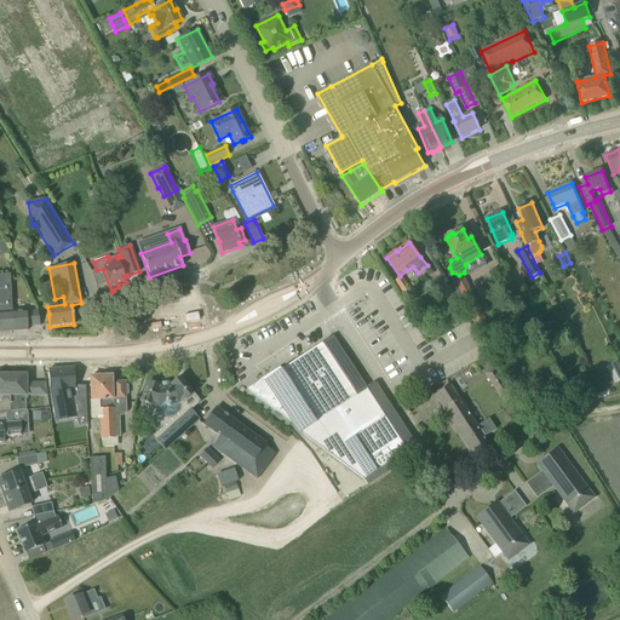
[(0,332),(28,331),(27,327),(40,326),(38,310),(12,313),(10,275),(0,275),(0,332)]
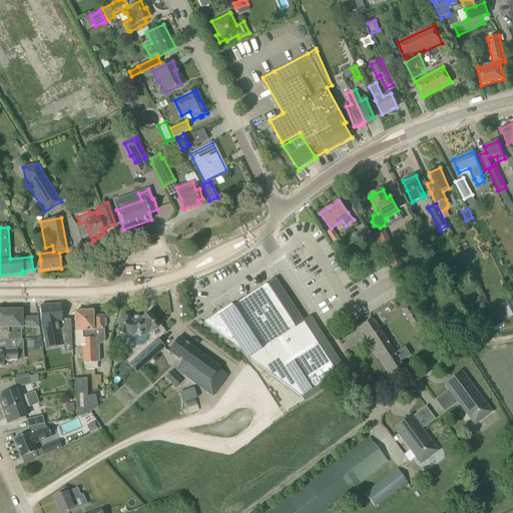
[(327,232),(336,244),(341,240),(333,228),(327,232)]
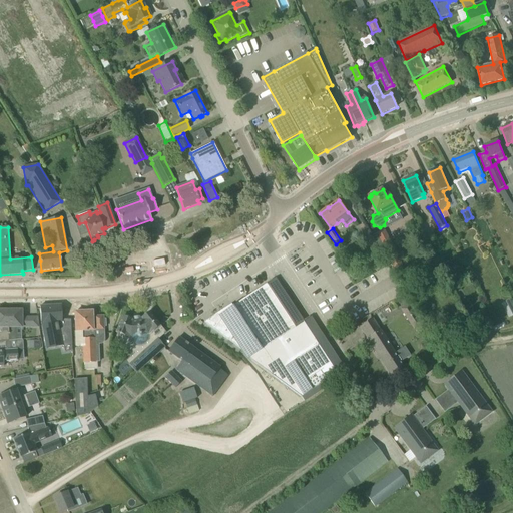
[(390,264),(389,264),(393,270),(403,265),(390,240),(391,240),(385,229),(375,234),(380,245),(382,244),(390,260),(388,260),(390,264)]
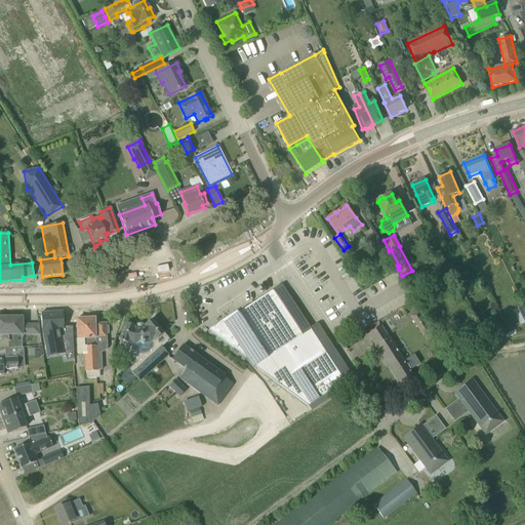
[(373,245),(382,263),(390,258),(380,241),(373,245)]
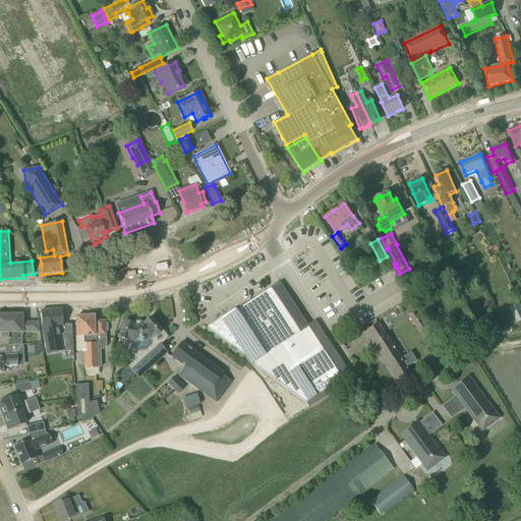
[(244,355),(250,364),(253,363),(254,366),(305,403),(349,374),(315,323),(307,327),(279,283),(222,320),(223,321),(210,329),(209,329),(244,355)]
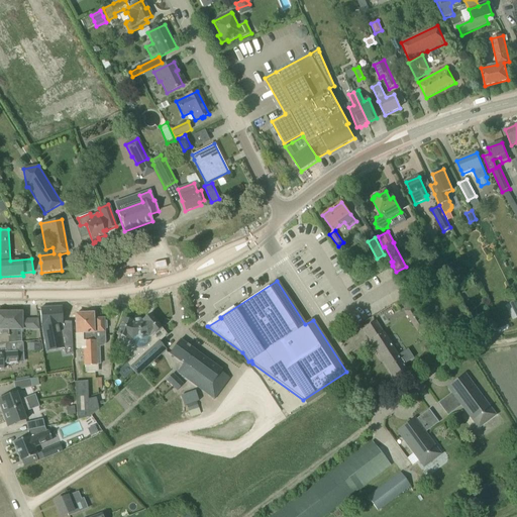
[(404,311),(418,333),(426,327),(412,306),(404,311)]
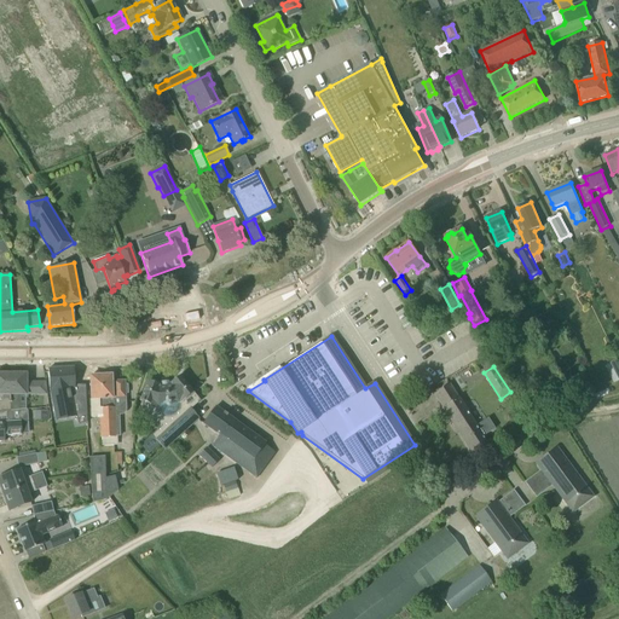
[(74,368),(48,369),(50,391),(55,412),(56,421),(76,417),(77,424),(87,422),(86,388),(75,391),(74,374),(74,368)]
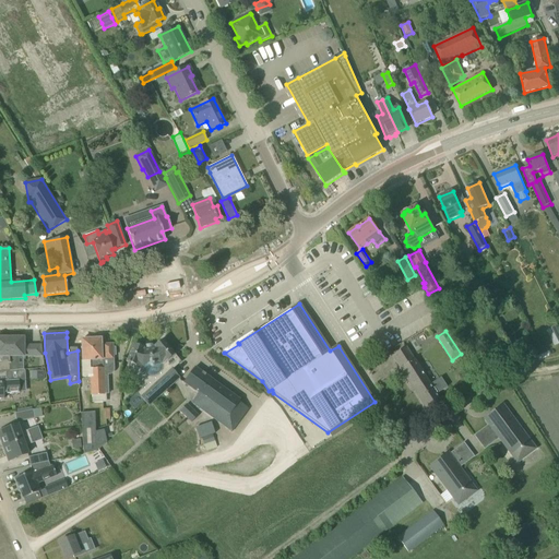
[(0,372),(1,372),(6,372),(9,371),(9,339),(0,339),(0,372)]
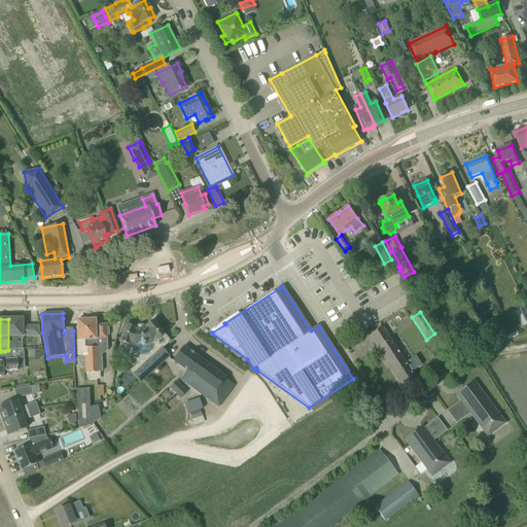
[(22,319),(8,319),(8,350),(20,349),(20,345),(16,346),(16,343),(15,343),(15,338),(40,337),(38,325),(22,326),(22,319)]
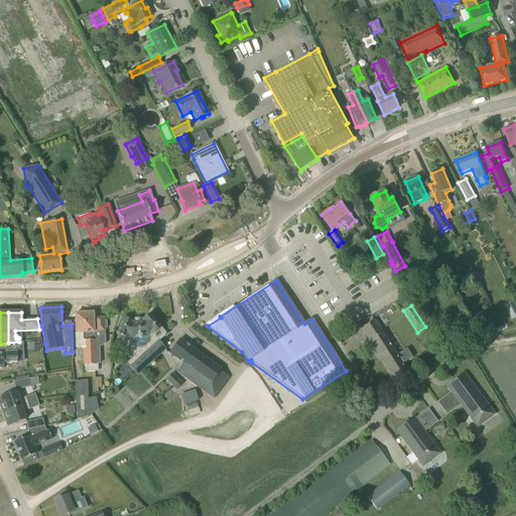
[(75,334),(76,349),(83,349),(84,366),(85,365),(85,372),(98,372),(98,364),(100,364),(99,347),(101,347),(103,346),(104,345),(105,344),(105,342),(105,329),(106,329),(106,320),(104,320),(104,317),(93,318),(93,313),(75,313),(76,334),(75,334)]
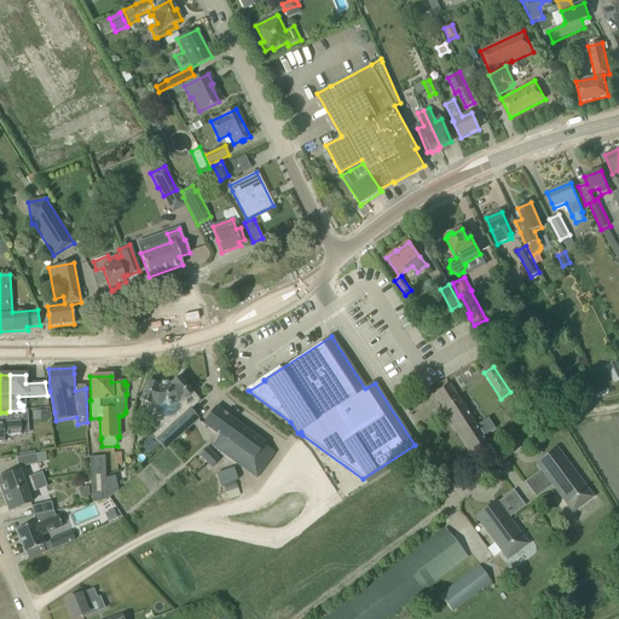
[(161,427),(151,435),(163,450),(198,418),(190,409),(200,401),(180,377),(171,385),(158,387),(148,383),(140,403),(145,405),(145,406),(146,409),(146,410),(146,412),(148,414),(148,415),(149,417),(150,418),(151,420),(152,421),(154,422),(155,423),(156,424),(157,426),(160,426),(161,427)]
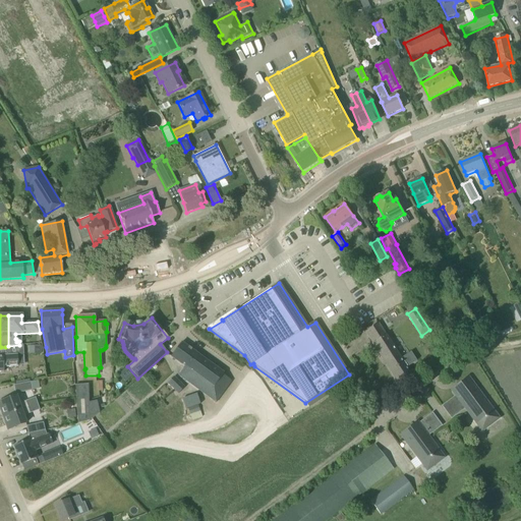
[(379,324),(365,332),(397,382),(410,373),(407,367),(412,364),(416,361),(410,352),(401,358),(379,324)]
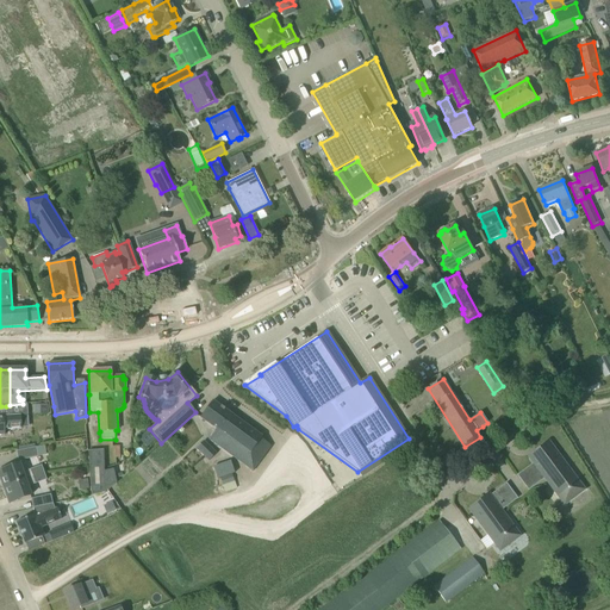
[(261,439),(261,437),(212,402),(200,417),(216,429),(209,440),(253,472),(272,447),(261,439)]
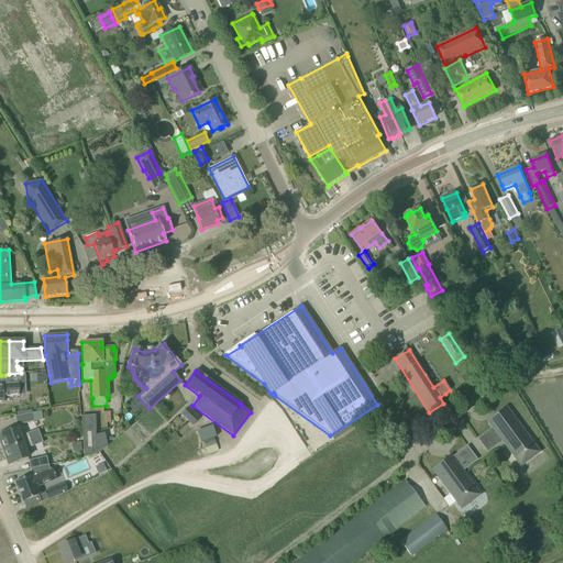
[(6,375),(7,384),(3,384),(0,383),(0,401),(4,401),(3,397),(19,396),(19,384),(25,384),(25,374),(24,374),(24,373),(21,373),(9,374),(6,375)]
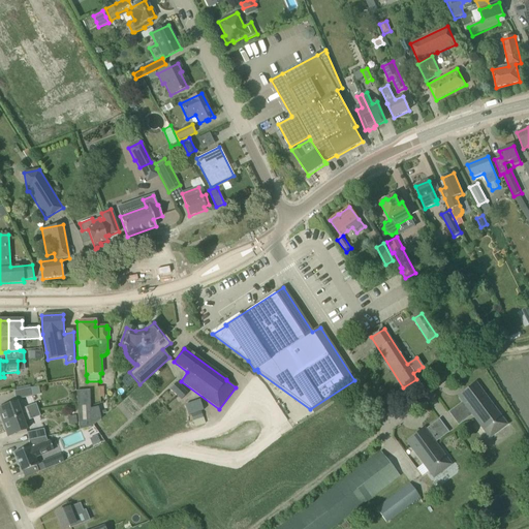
[(29,351),(30,360),(41,360),(41,351),(29,351)]
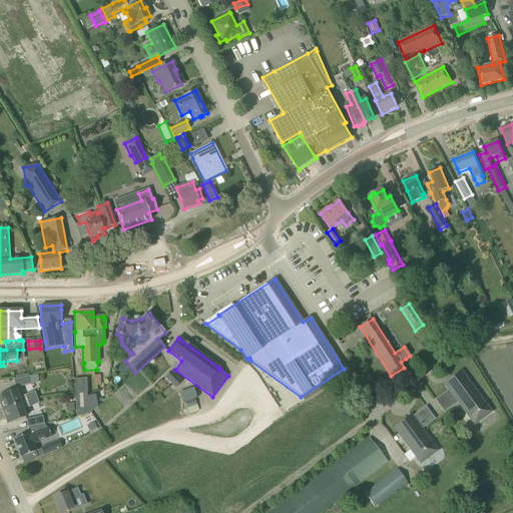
[(71,366),(72,366),(71,354),(64,354),(64,356),(60,356),(60,369),(62,369),(65,369),(65,368),(71,368),(71,366)]
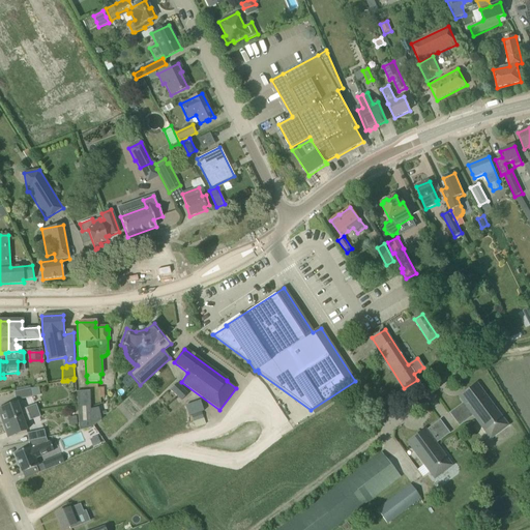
[(170,390),(181,401),(188,394),(177,383),(170,390)]
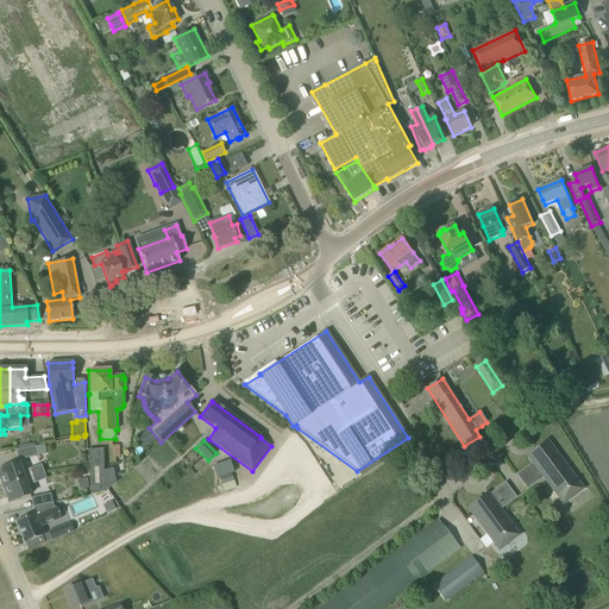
[(547,440),(529,454),(532,459),(534,458),(535,459),(532,463),(541,476),(546,472),(567,502),(584,489),(547,440)]
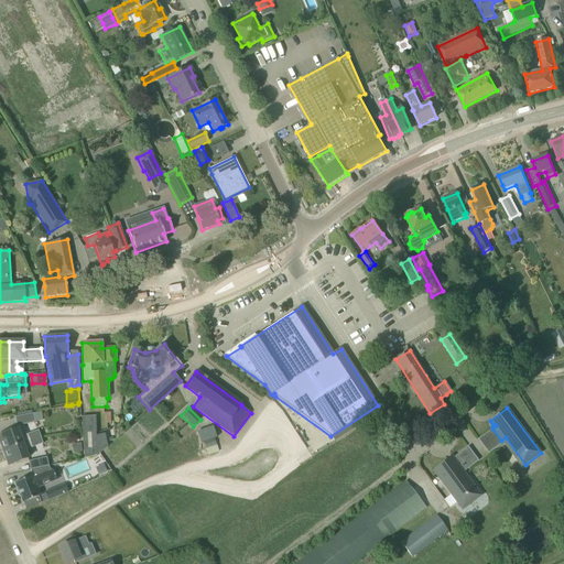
[(14,418),(17,426),(35,423),(33,414),(14,418)]
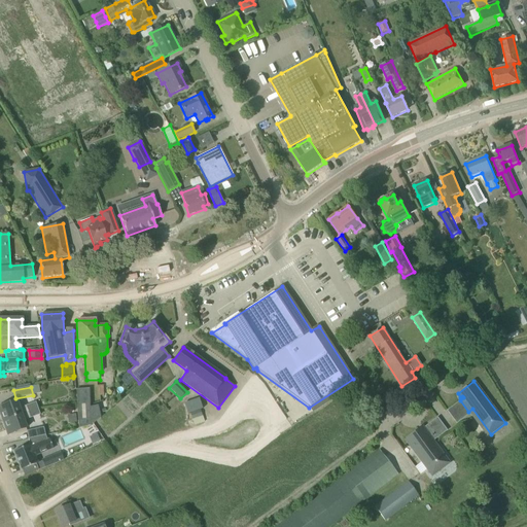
[(77,410),(78,428),(91,426),(101,418),(98,406),(90,408),(89,389),(76,390),(77,410)]
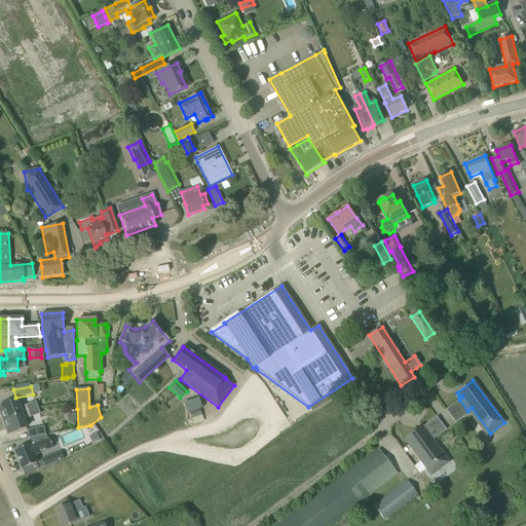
[(193,419),(194,424),(203,421),(199,409),(201,409),(198,398),(184,403),(187,413),(189,413),(191,419),(193,419)]
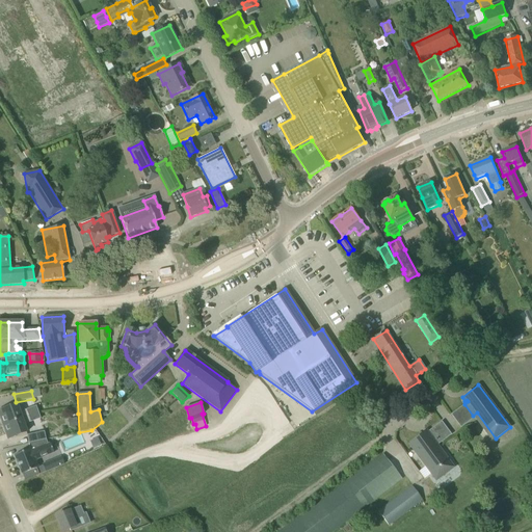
[(0,410),(0,418),(3,425),(28,416),(26,409),(19,413),(17,404),(0,410)]
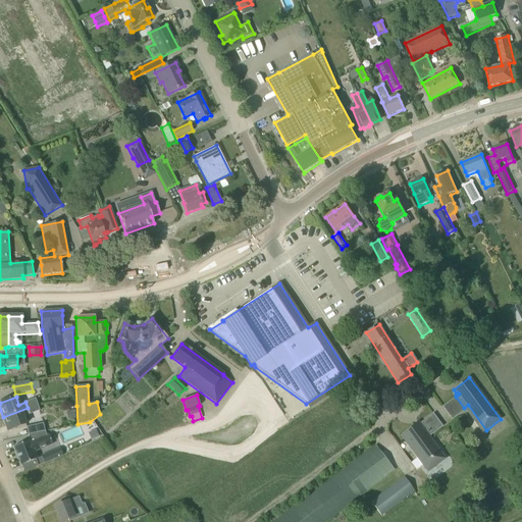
[(28,408),(3,417),(7,431),(25,424),(23,417),(31,414),(28,408)]
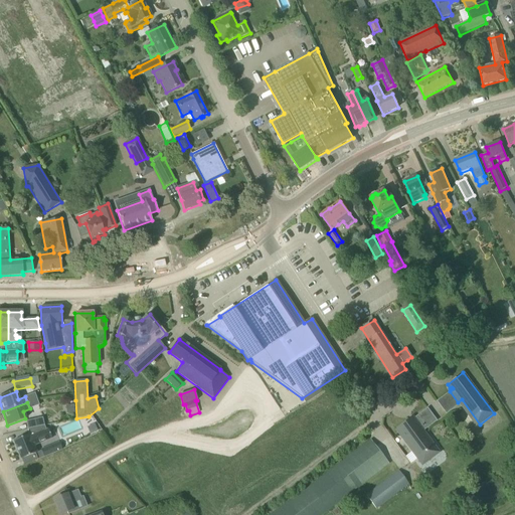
[(408,419),(394,430),(421,466),(436,456),(418,434),(422,431),(413,418),(412,416),(411,417),(408,419)]
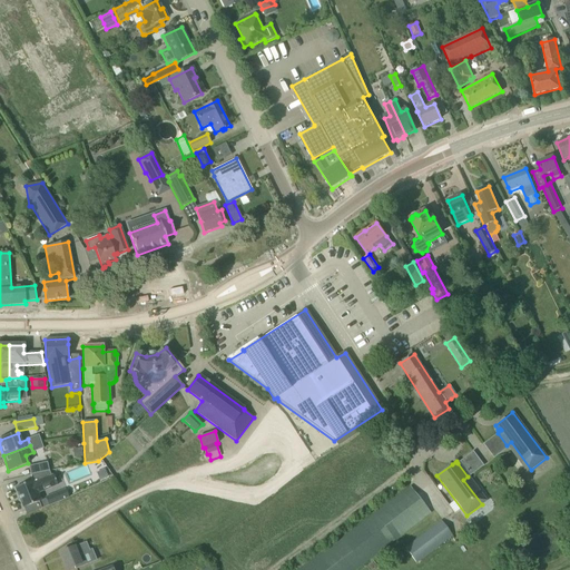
[(28,467),(30,477),(49,472),(48,471),(47,462),(28,467)]
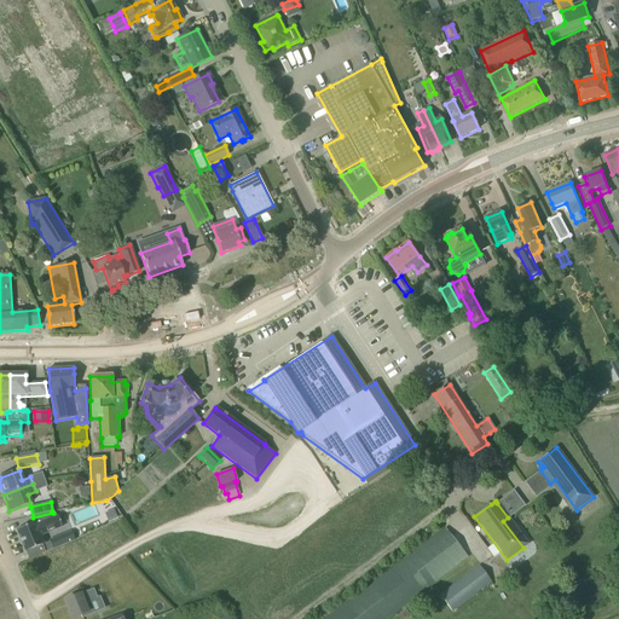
[(113,510),(104,514),(108,520),(108,521),(116,518),(113,510)]
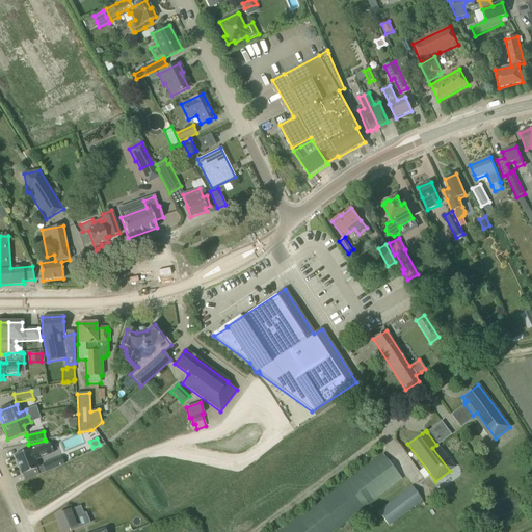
[(46,441),(28,445),(29,449),(12,456),(21,475),(37,468),(34,460),(53,452),(49,444),(47,444),(46,441)]
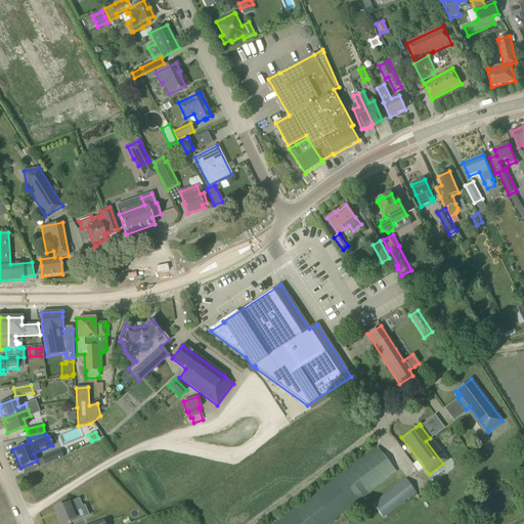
[(277,523),(325,523),(395,472),(378,448),(277,523)]
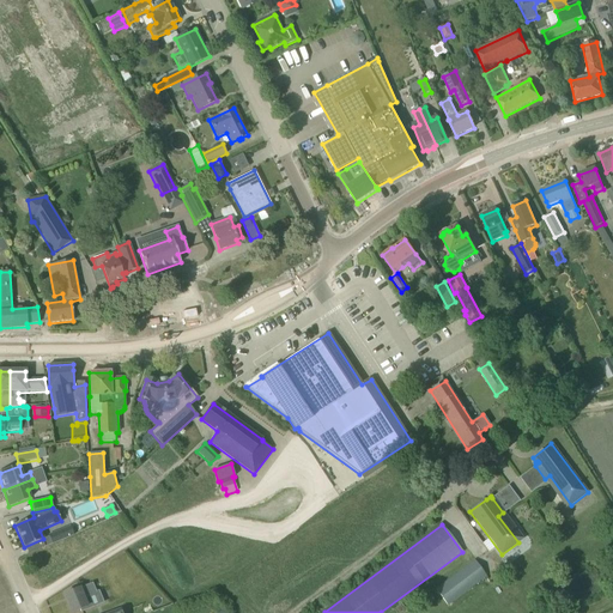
[(48,535),(52,544),(73,534),(70,526),(48,535)]
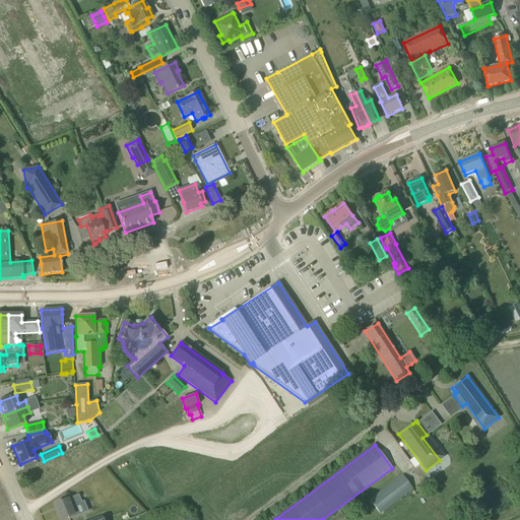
[(370,500),(379,513),(412,489),(402,475),(370,500)]
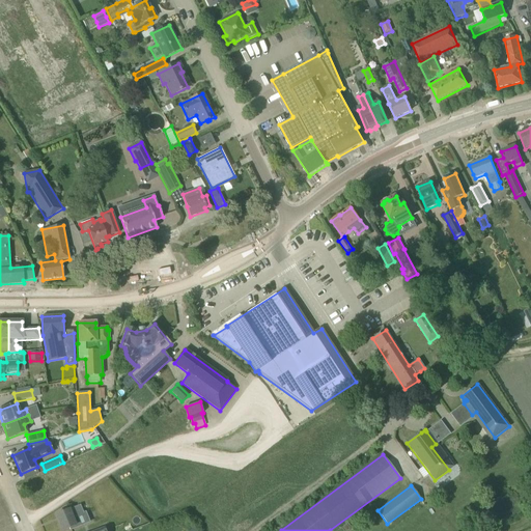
[(80,505),(56,515),(62,530),(68,528),(70,530),(82,526),(78,516),(83,513),(80,505)]
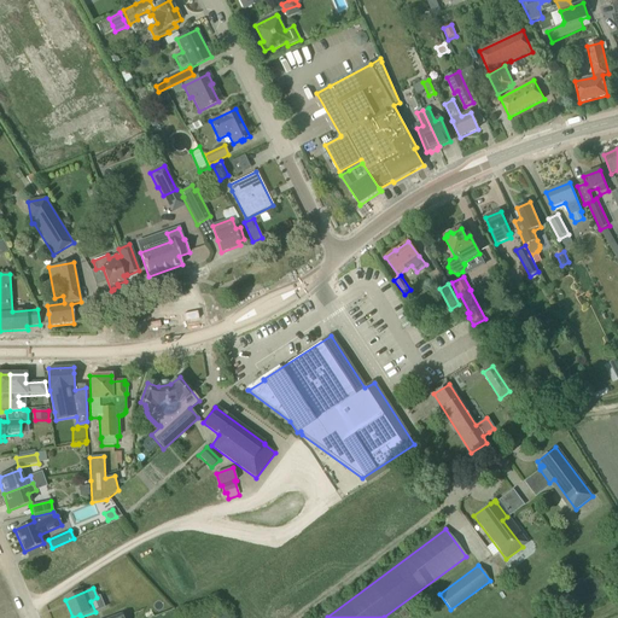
[(476,600),(455,616),(455,617),(481,617),(487,614),(476,600)]
